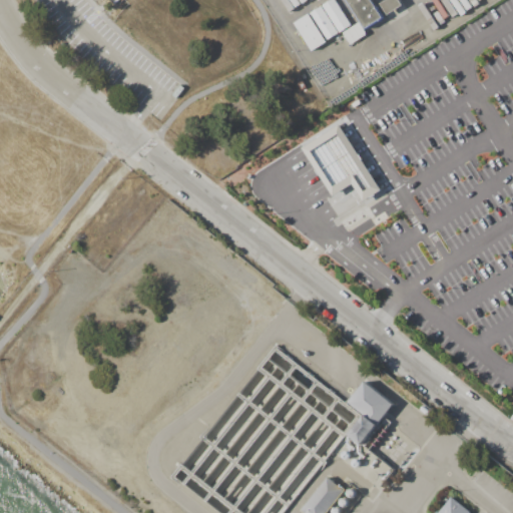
[(339,33),(322,6),(331,0),(335,0),(352,25),(339,33)]
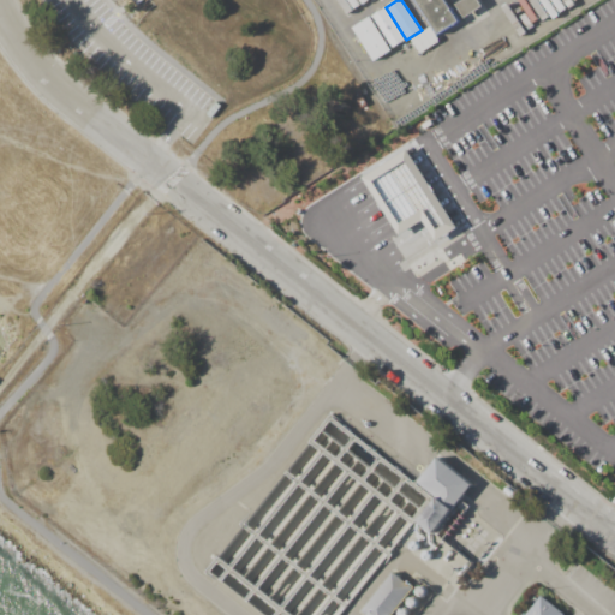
[(416,0),(446,0),(460,22),(439,35),(416,0)]
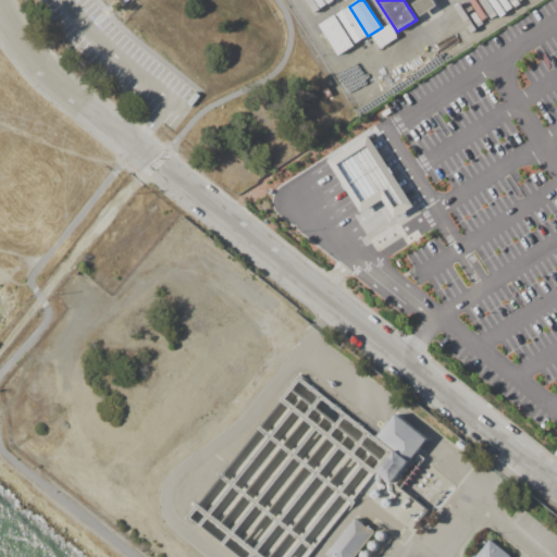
[(413,4),(420,0),(434,0),(437,4),(421,15),(413,4)]
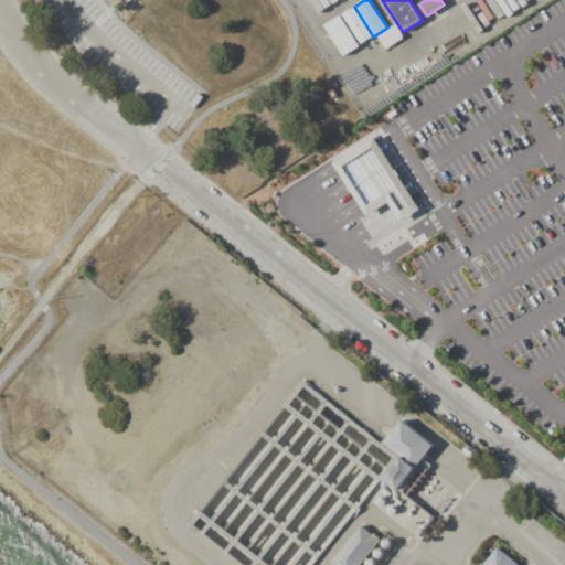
[(341,16),(360,45),(373,36),(354,7),(341,16)]
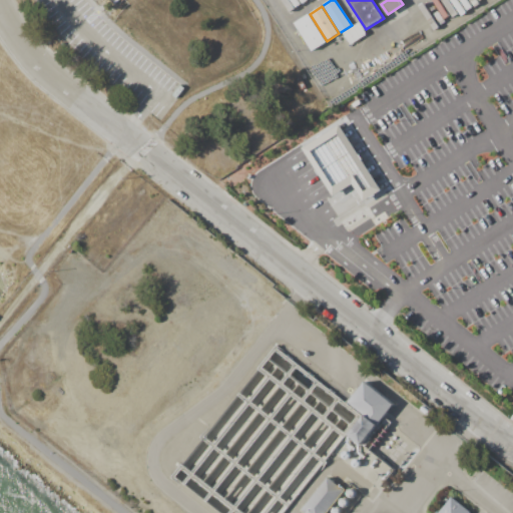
[(295,23),(310,14),(327,41),(313,51),(295,23)]
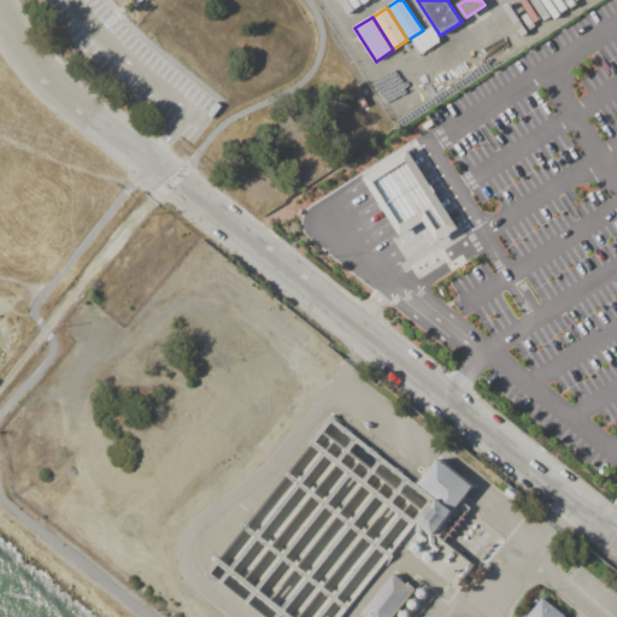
[(413,40),(433,27),(441,40),(422,53),(413,40)]
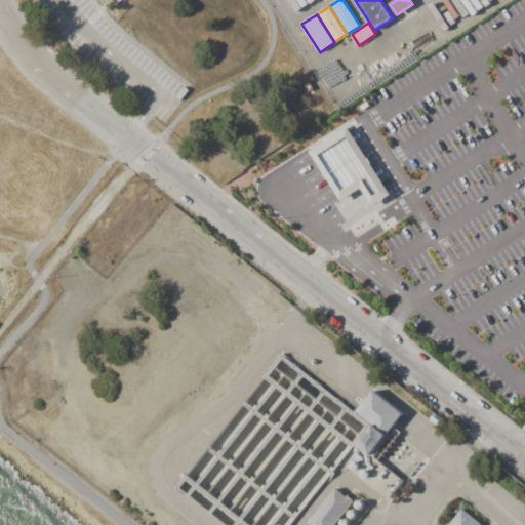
[(303,81),(308,78),(314,89),(309,92),(303,81)]
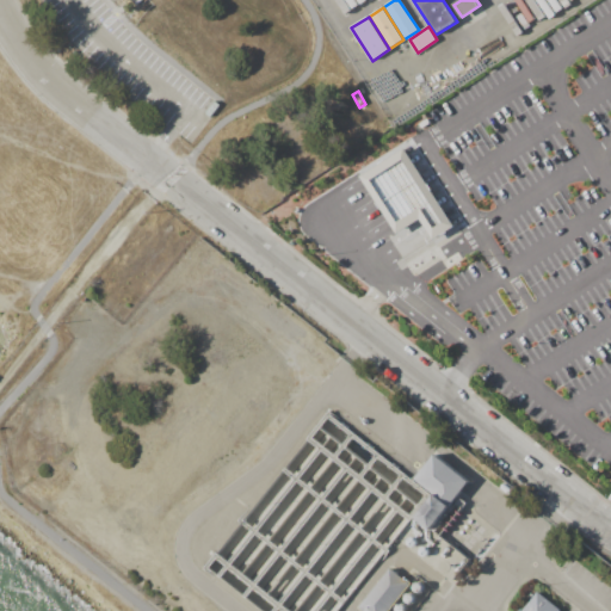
[(359,176),(403,147),(411,156),(424,178),(437,198),(449,217),(455,227),(434,240),(427,229),(420,218),(396,233),(393,228),(378,207),(365,185),(359,176)]
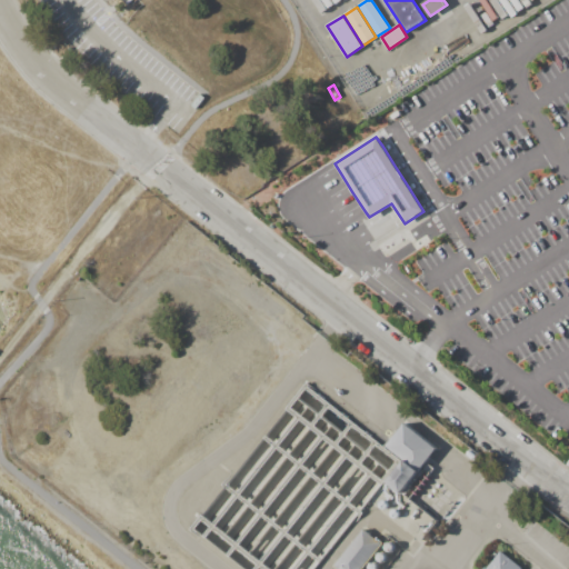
[(405,460),(419,471),(437,449),(405,423),(387,446),(405,460)]
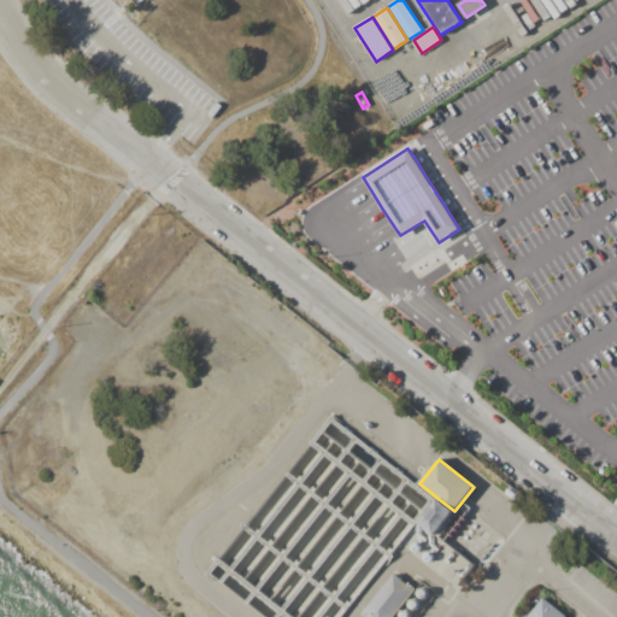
[(419,523),(439,499),(454,511),(436,535),(419,523)]
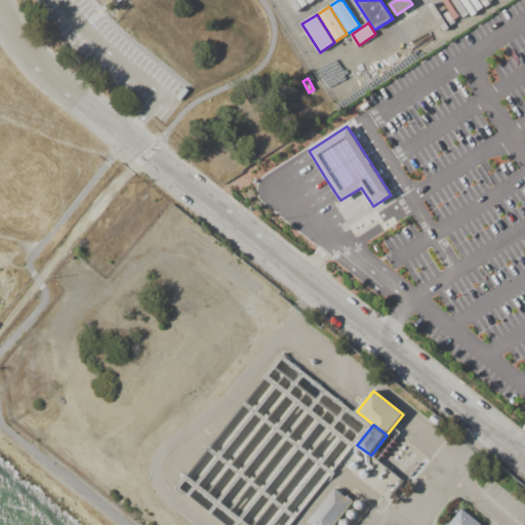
[(313,524),(310,522),(336,488),(353,501),(333,524),(313,524)]
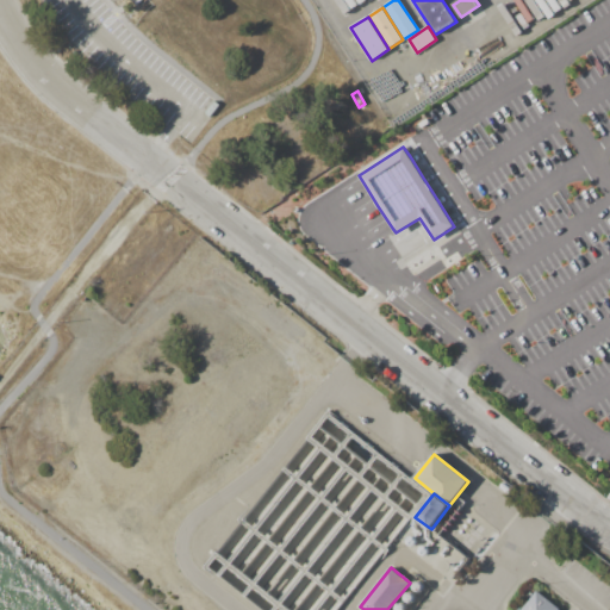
[(521,609),(537,591),(560,609),(559,609),(521,609)]
